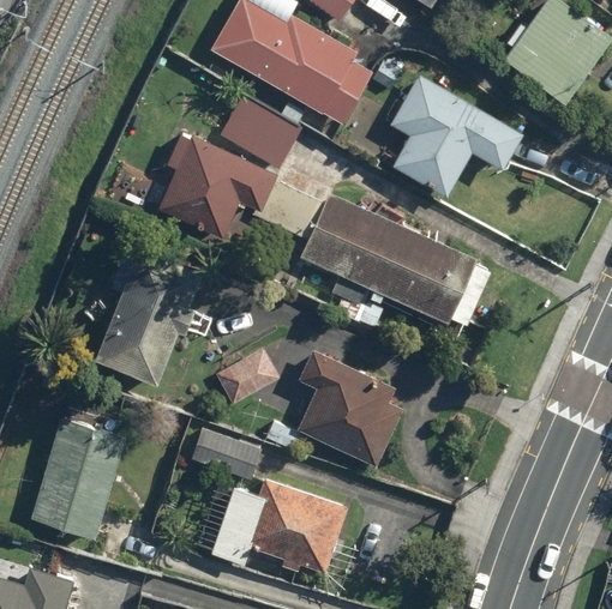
[(283,0),(241,0),(208,52),(345,125),(373,71),(355,61),(360,52),(291,14),(295,6),(283,0)]
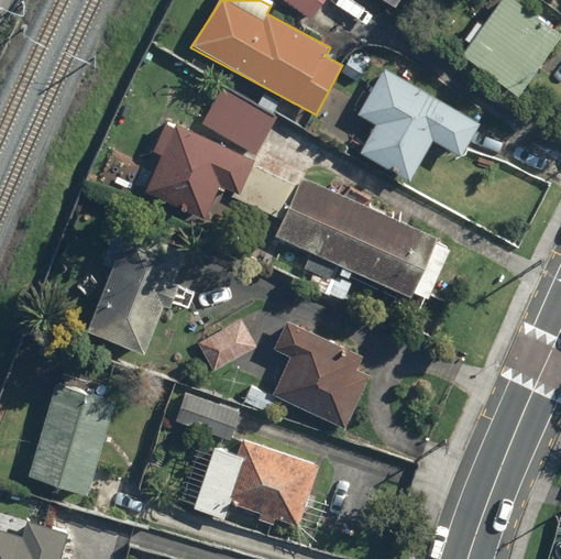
[(283,0),(309,21),(326,0),(283,0)]
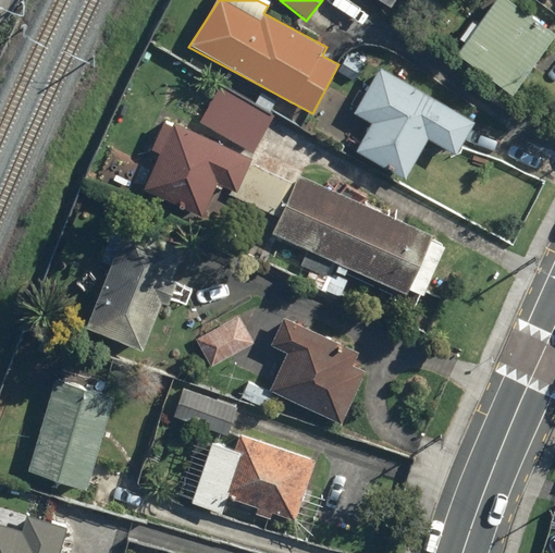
[(365,0),(384,13),(393,0),(365,0)]
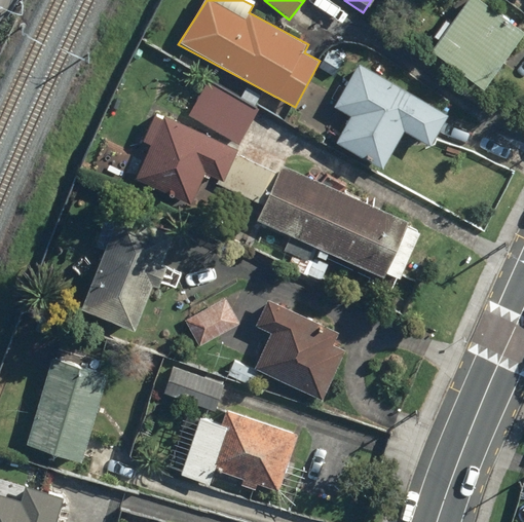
[(437,41),(431,50),(485,88),(523,32),(523,28),(484,0),(465,0),(450,22),(446,19),(433,38),(437,41)]
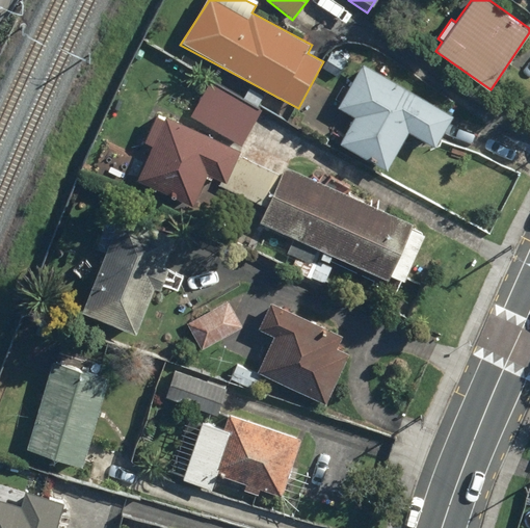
[(351,126),(341,148),(389,172),(404,138),(436,155),(442,144),(448,147),(453,135),(448,133),(454,121),(359,74),(337,119),(351,126)]
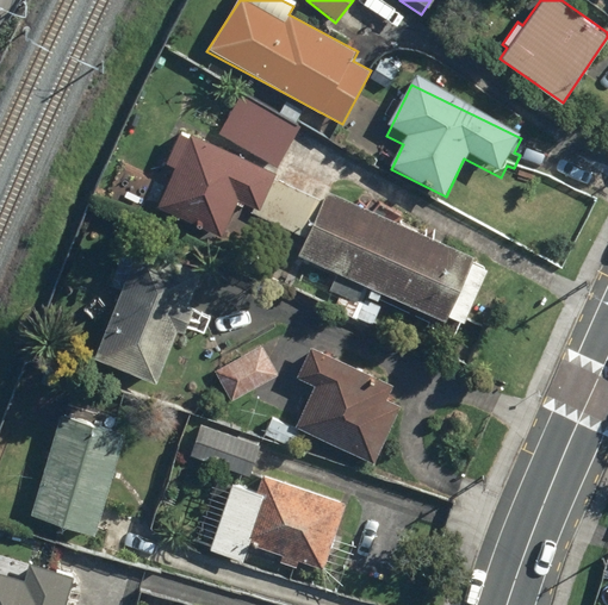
[(299,126),(242,95),(219,136),(277,168),(299,126)]
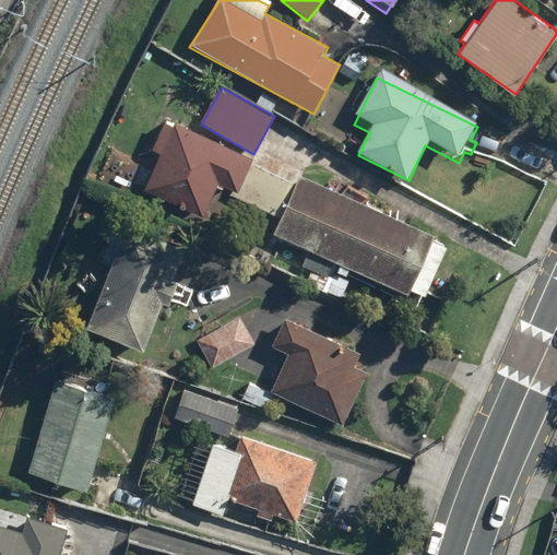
[(257,164),(197,129),(169,113),(149,148),(165,157),(146,189),(179,209),(182,203),(205,217),(224,187),(238,196),(257,164)]
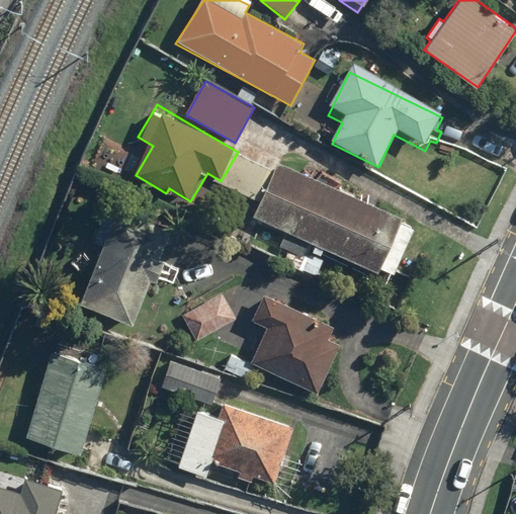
[(403,218),(276,163),(252,219),(286,233),(274,260),(316,277),(323,262),(385,288),(412,228),(401,224),(403,218)]
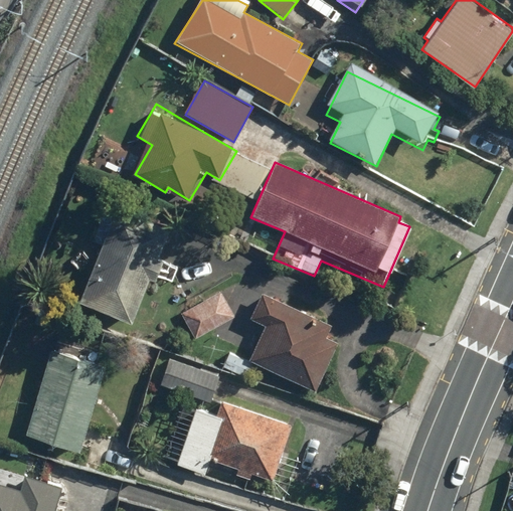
[(114,211),(78,301),(133,323),(150,280),(157,283),(167,260),(159,257),(169,233),(114,211)]
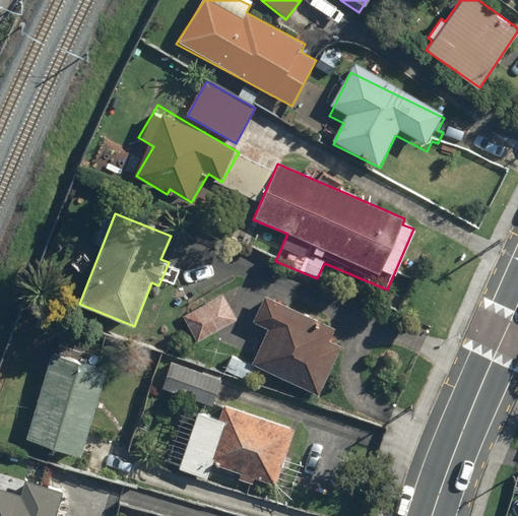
[(184,316),(200,343),(239,321),(222,294),(184,316)]
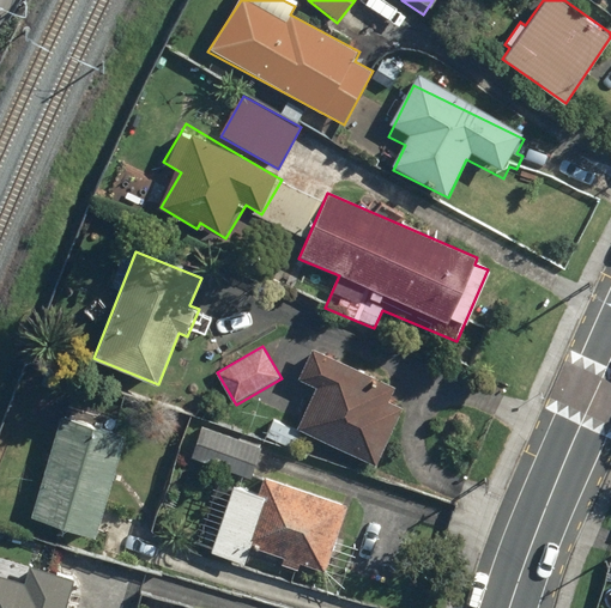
[(313,388),(294,427),(274,418),(266,436),(294,449),(302,431),(376,466),(404,408),(387,400),(393,387),(312,348),(296,380),(313,388)]
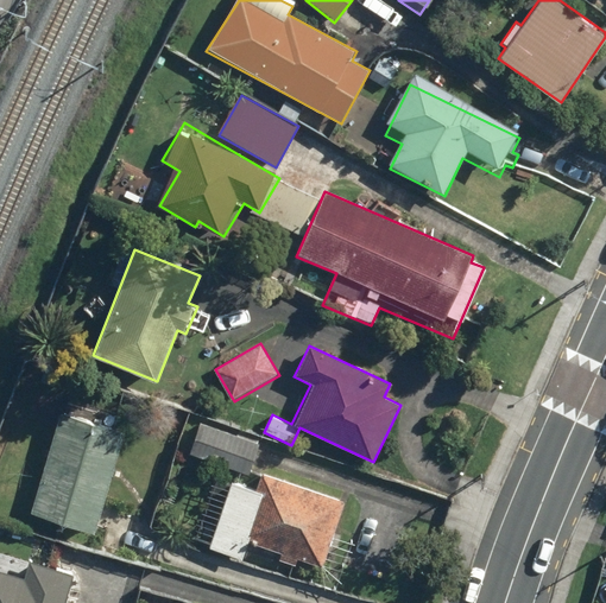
[(58,414),(31,511),(96,528),(124,432),(58,414)]
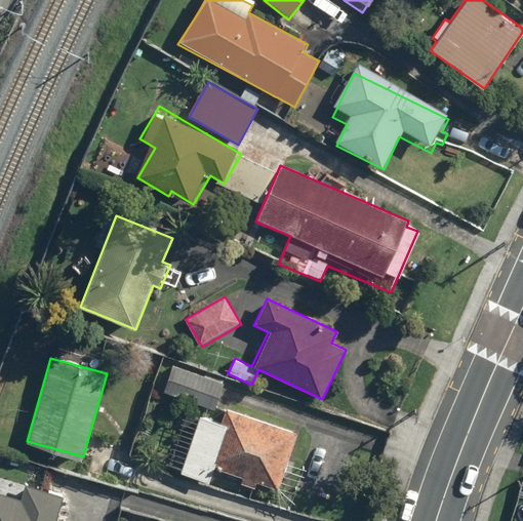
[(174,362),(163,392),(215,412),(227,383),(174,362)]
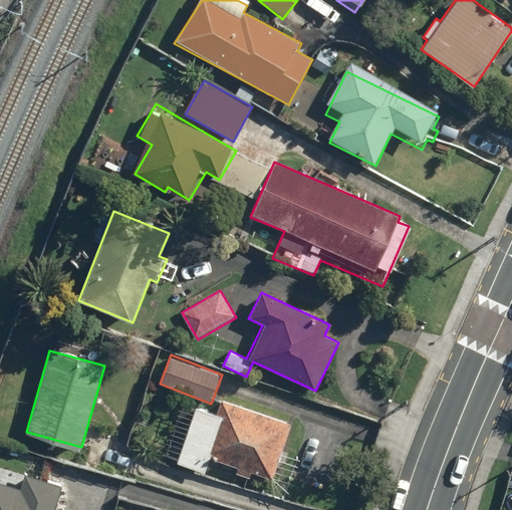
[(199,409),(176,461),(205,474),(213,457),(237,467),(233,475),(251,482),(254,474),(272,481),(294,428),(224,398),(216,416),(199,409)]
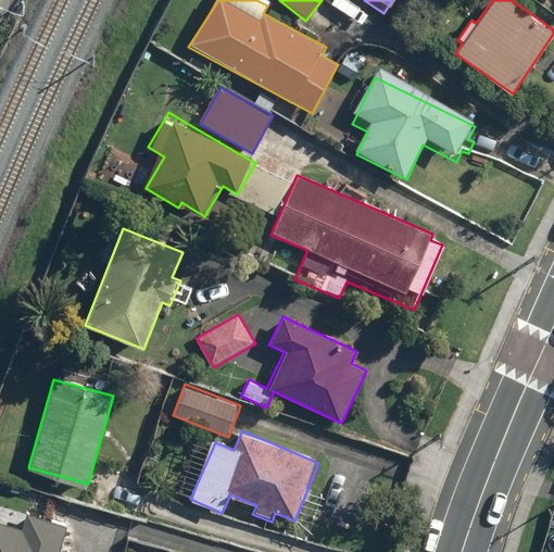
[(70,551),(65,550),(73,525),(26,512),(21,530),(0,524),(0,551),(70,551)]
